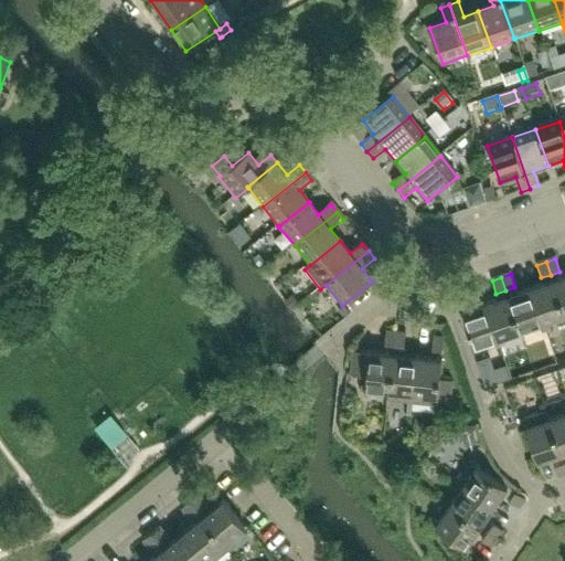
[(564,278),(553,283),(564,316),(564,278)]
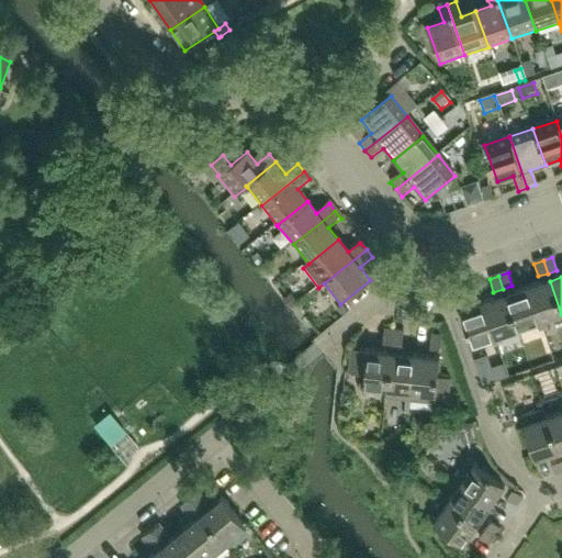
[(547,331),(543,323),(561,315),(561,314),(550,281),(528,289),(542,332),(547,331)]
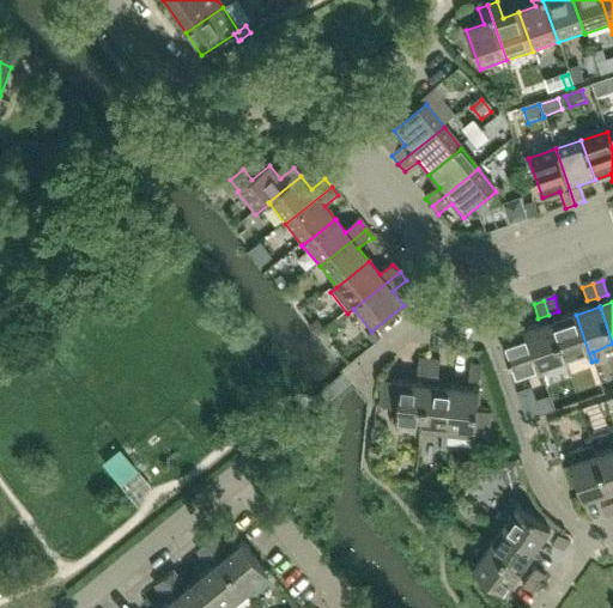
[(510,328),(505,315),(495,318),(498,332),(510,328)]
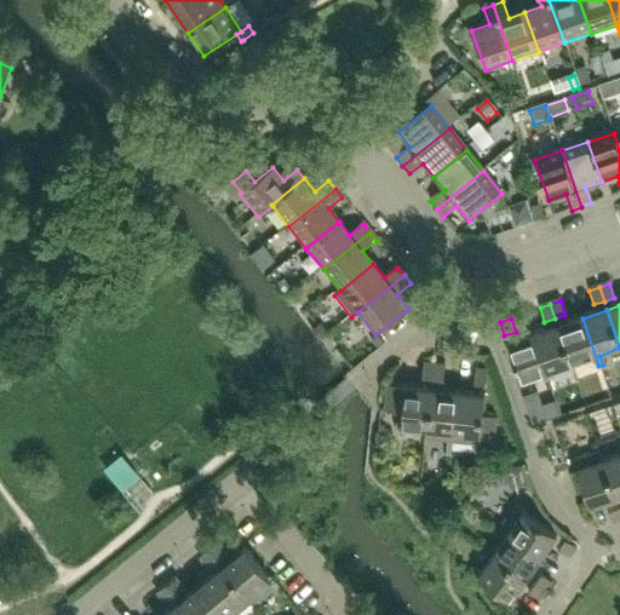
[(598,366),(583,319),(557,327),(570,366),(591,358),(595,368),(598,366)]
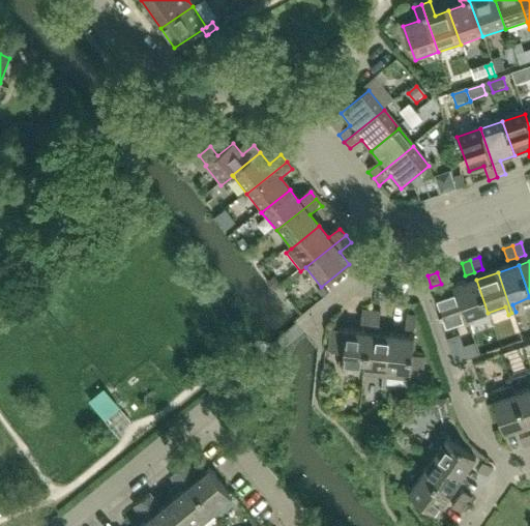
[(272,280),(266,285),(272,293),(280,288),(282,286),(275,278),(272,280)]
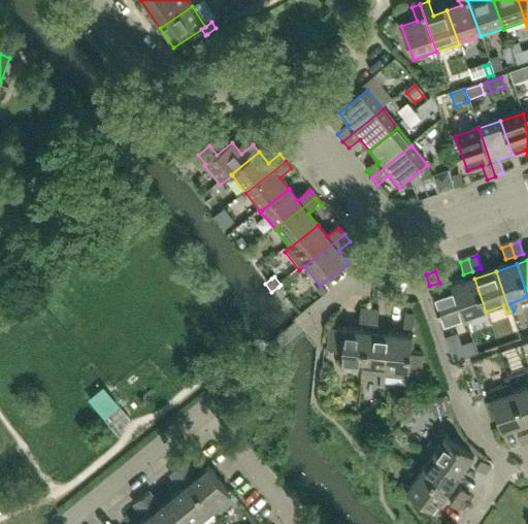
[(471,325),(468,318),(486,312),(474,279),(454,286),(468,326),(471,325)]
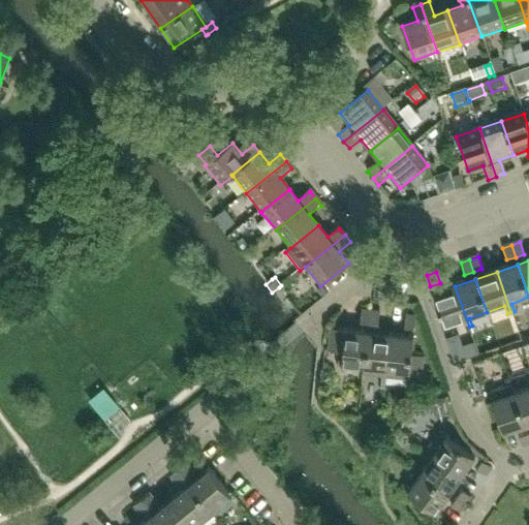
[(469,327),(455,286),(433,295),(444,327),(462,320),(465,329),(469,327)]
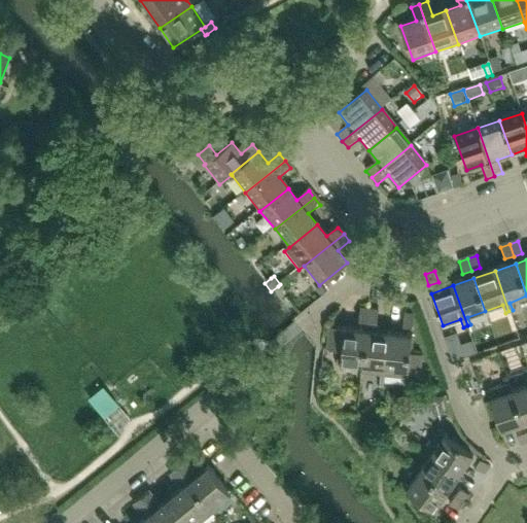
[(358,323),(367,324),(369,312),(360,311),(358,323)]
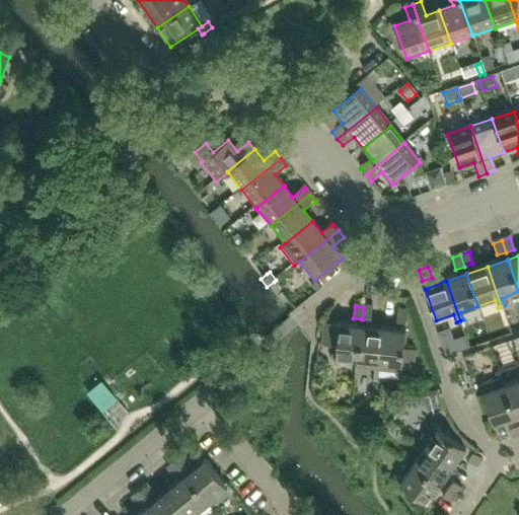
[(363,307),(362,319),(361,327),(358,361),(357,361),(356,370),(374,372),(373,382),(377,383),(378,372),(383,330),(373,329),(374,321),(371,320),(373,308),(363,307)]
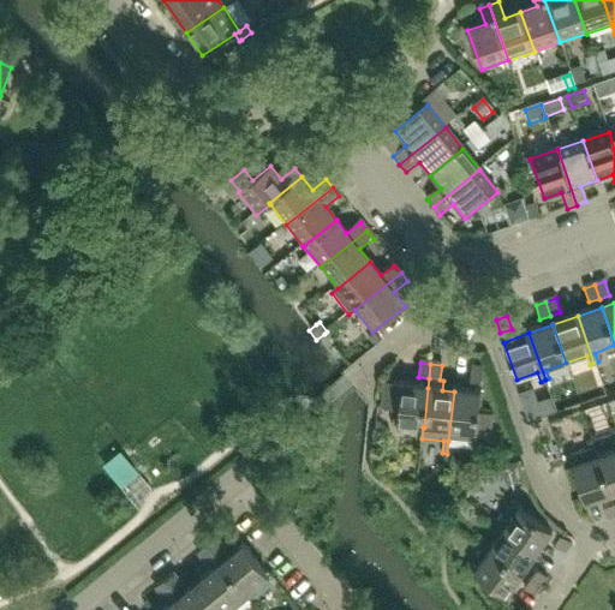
[(482,384),(483,370),(472,369),(470,383),(482,384)]
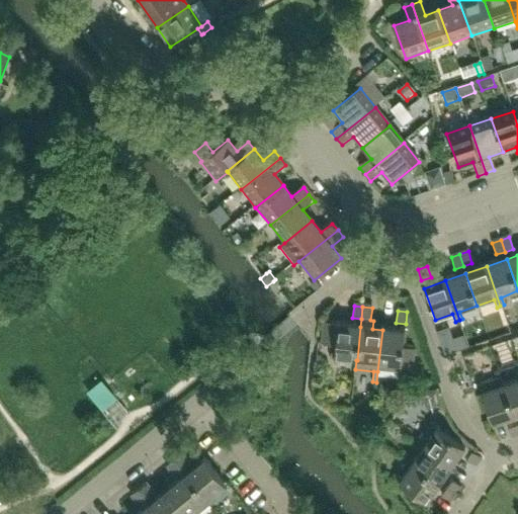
[(360,327),(338,325),(338,326),(325,324),(322,347),(336,348),(334,366),(337,366),(338,358),(356,360),(357,360),(360,327)]
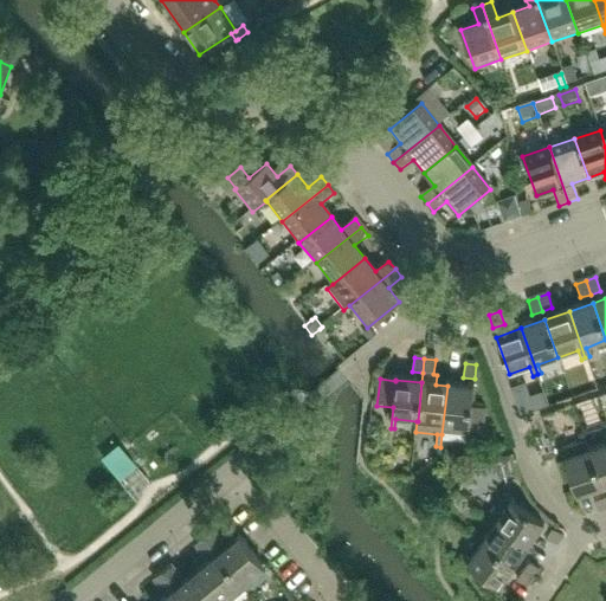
[(471,408),(474,388),(447,386),(442,434),(483,439),(485,409),(471,408)]
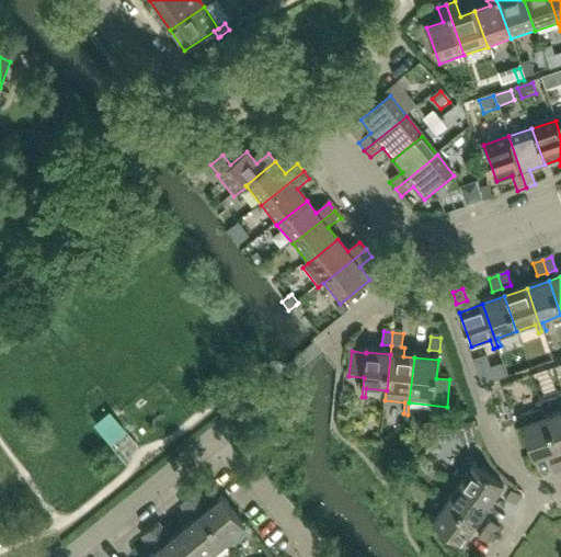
[(492,370),(477,374),(481,387),(507,378),(503,365),(492,370)]
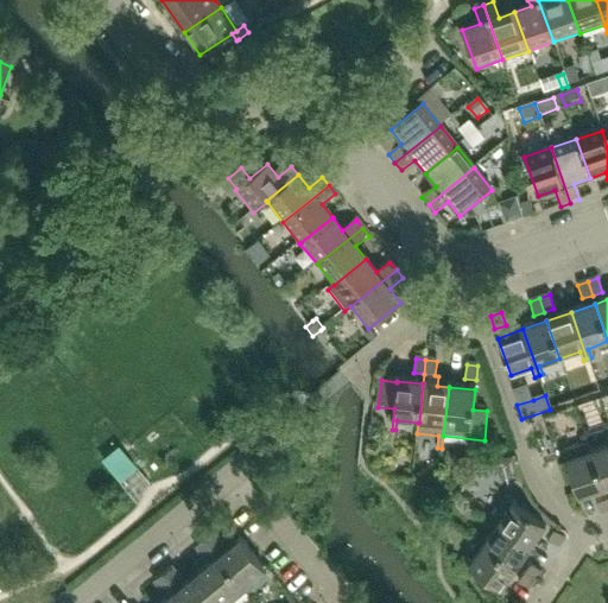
[(607,489),(607,437),(607,438),(607,448),(590,454),(603,492),(607,489)]
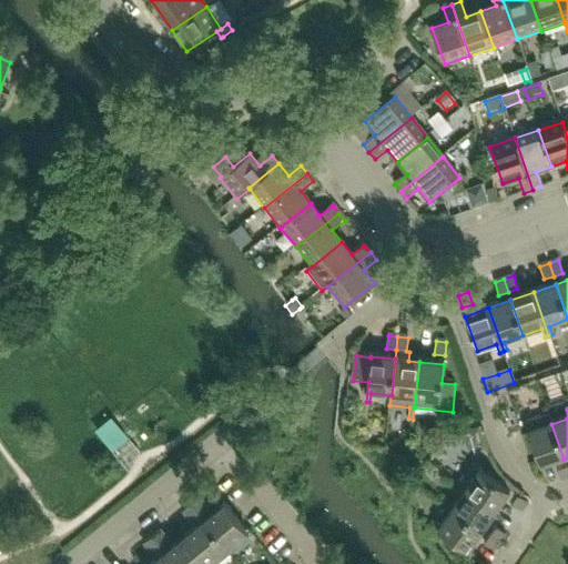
[(564,460),(551,424),(549,416),(526,424),(540,467),(564,460)]
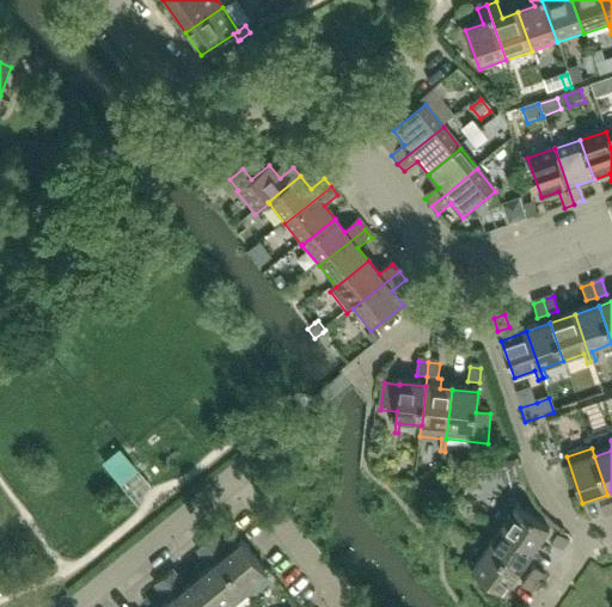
[(124,503),(144,488),(120,458),(101,473),(124,503)]
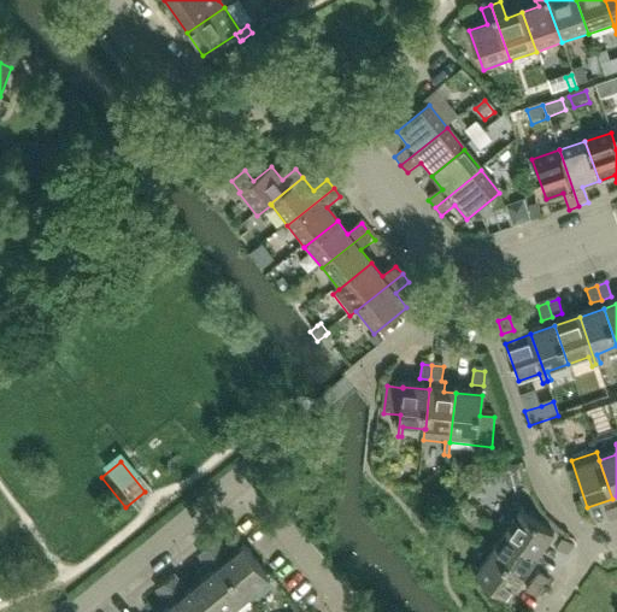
[(554,534),(513,506),(498,528),(539,557),(554,534)]
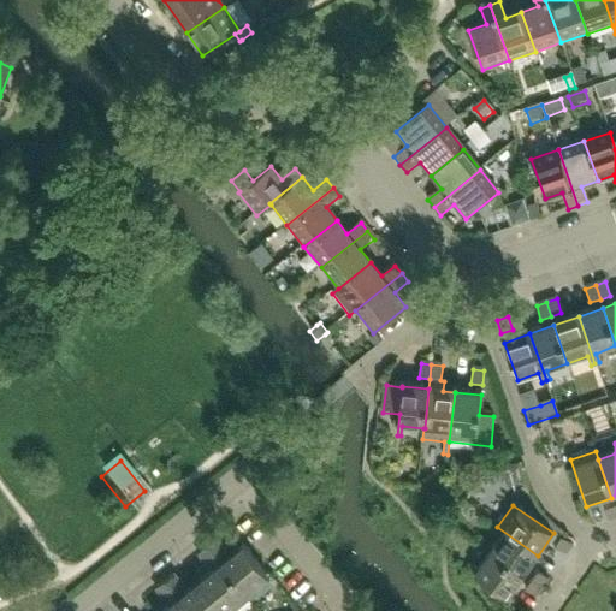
[(609,523),(615,521),(615,510),(615,506),(604,510),(609,523)]
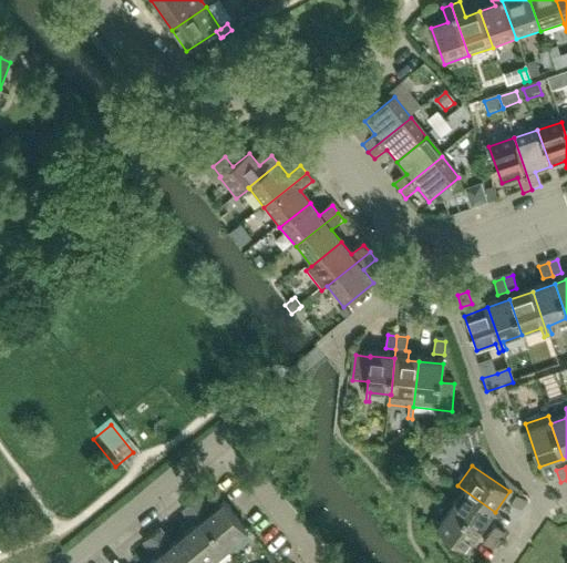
[(459,500),(451,510),(482,531),(495,512),(457,485),(451,494),(459,500)]
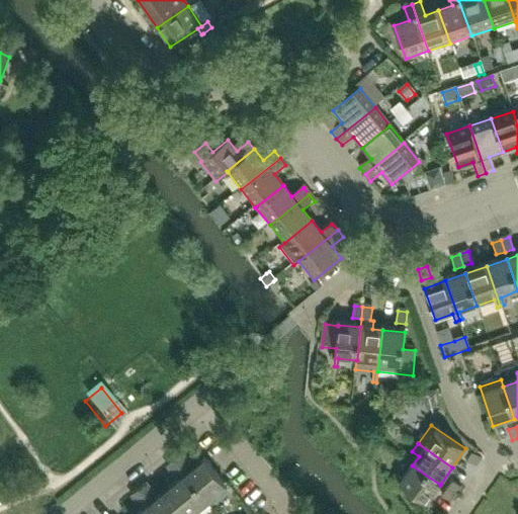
[(477,468),(482,460),(471,453),(466,461),(477,468)]
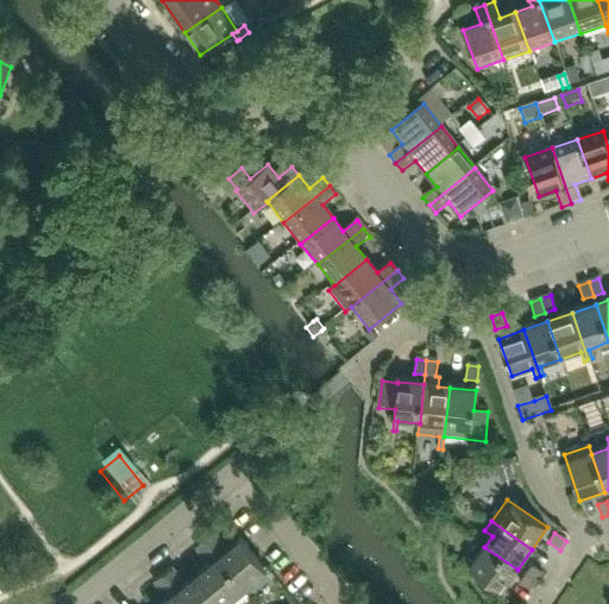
[(205,543),(214,554),(223,547),(214,536),(205,543)]
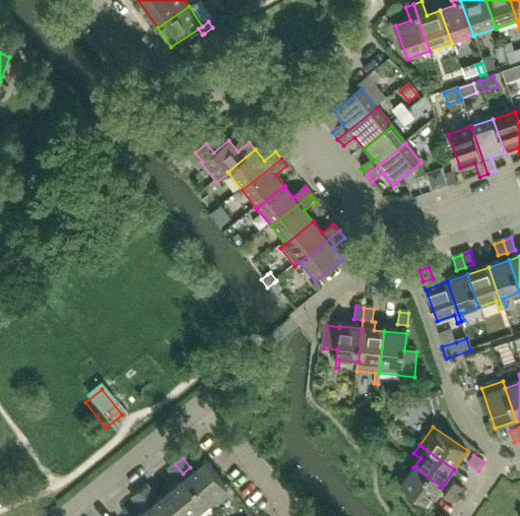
[(228,490),(205,462),(187,477),(209,505),(228,490)]
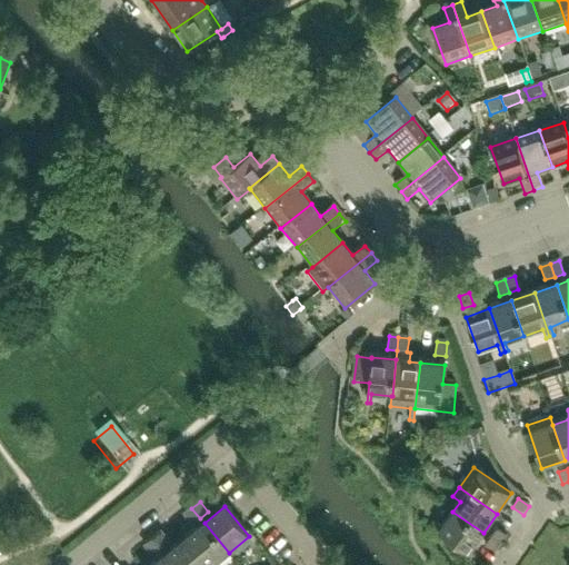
[(183,515),(192,525),(200,518),(191,508),(183,515)]
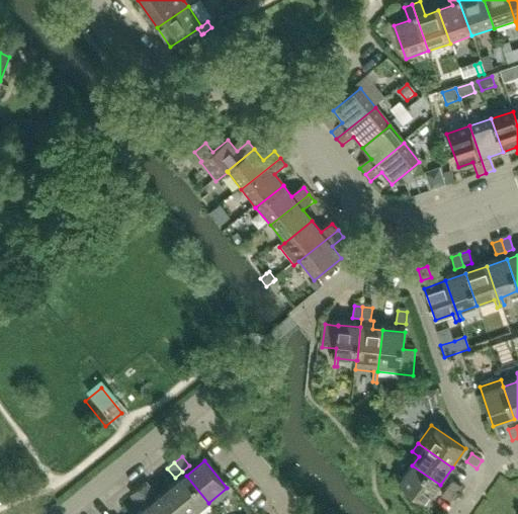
[(440,485),(412,465),(402,482),(395,477),(393,480),(427,504),(440,485)]
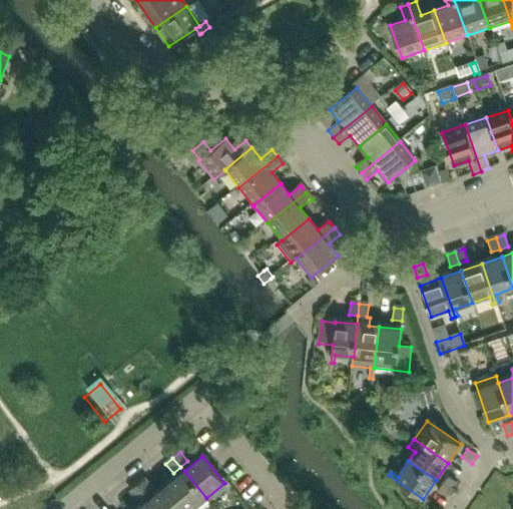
[(206,498),(184,471),(166,486),(185,508),(193,508),(206,498)]
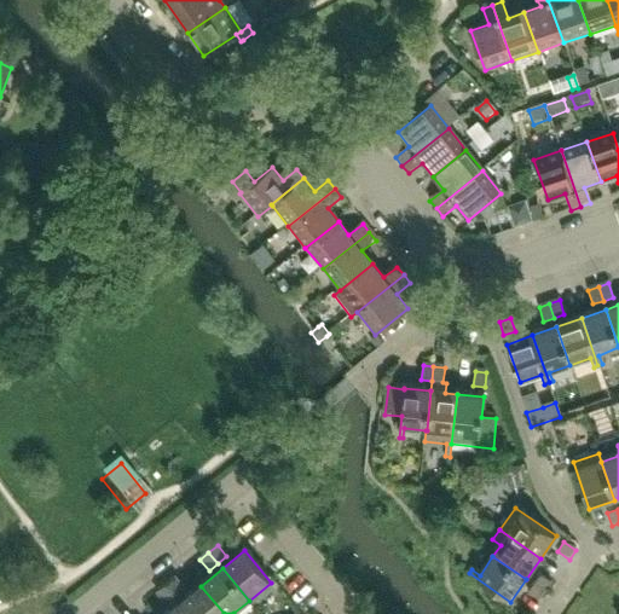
[(541,575),(533,585),(545,594),(551,584),(541,575)]
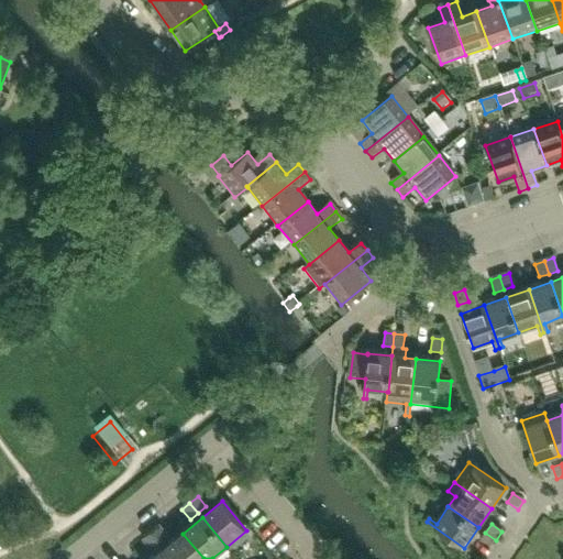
[(151,534),(159,545),(167,538),(158,527),(151,534)]
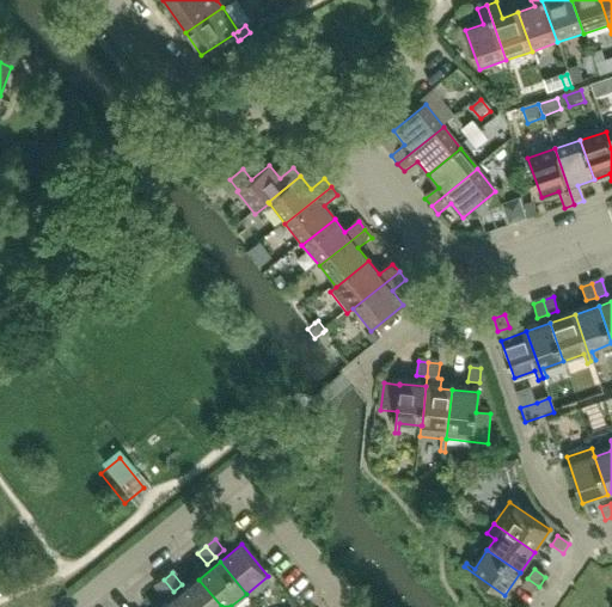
[(533,595),(539,587),(527,578),(521,587),(533,595)]
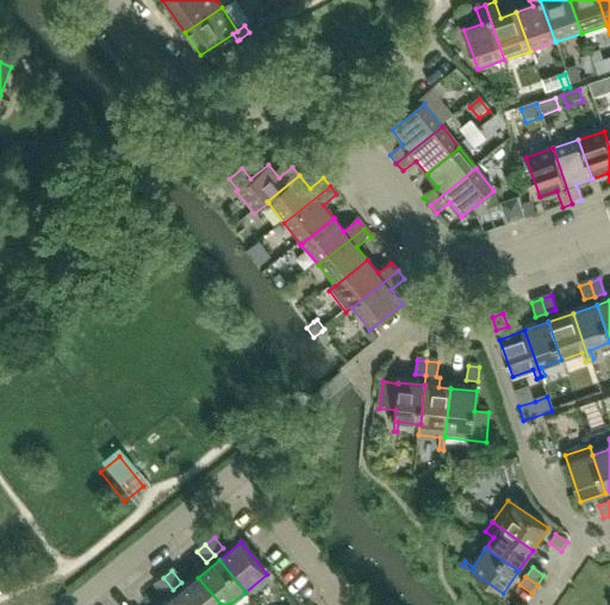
[(155,585),(163,597),(173,590),(163,578),(155,585)]
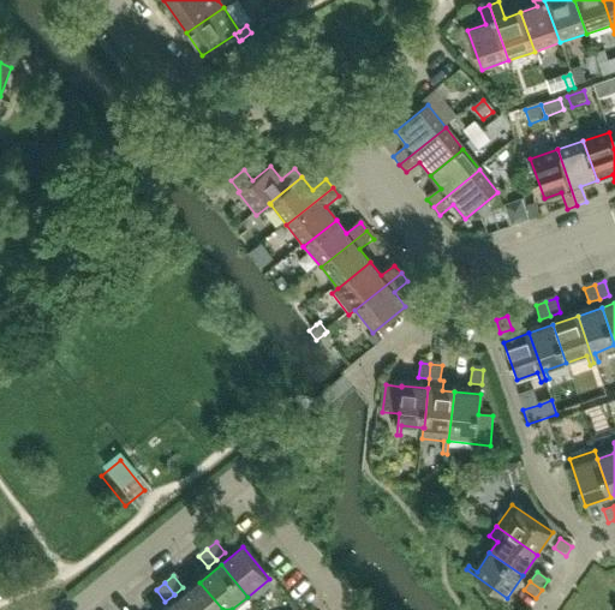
[(222,609),(199,582),(179,599),(186,609),(222,609)]
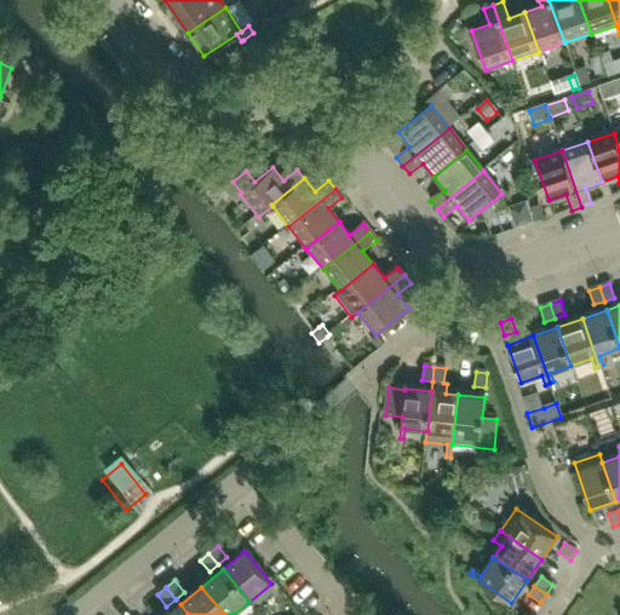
[(188,614),(181,604),(167,614),(188,614)]
